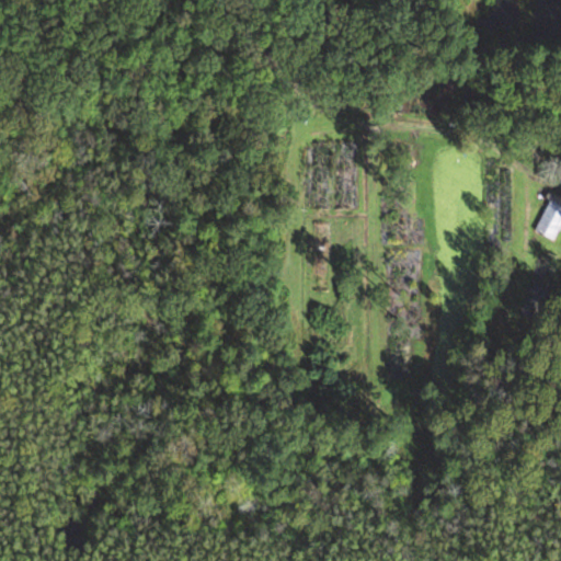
[(329,142),(313,142),(312,208),(328,208),(329,142)]
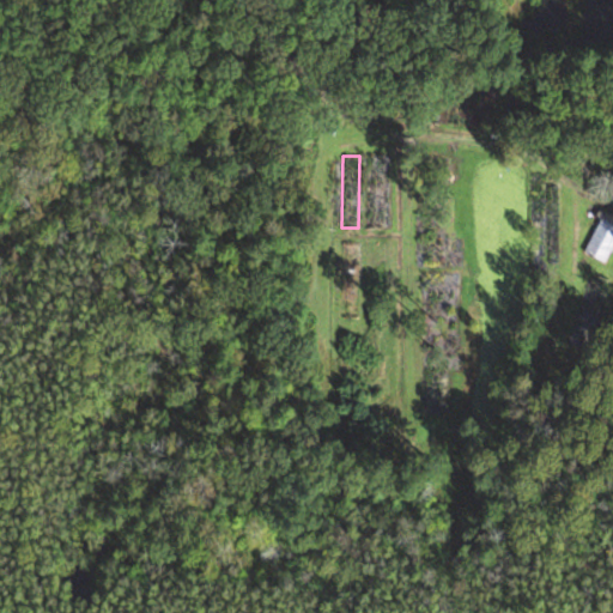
[(383,228),(383,156),(364,156),(364,228),(383,228)]
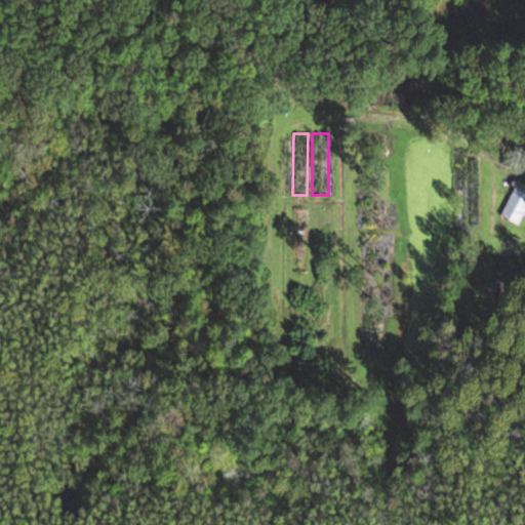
[(520,225),(524,211),(524,191),(514,187),(501,216),(520,225)]
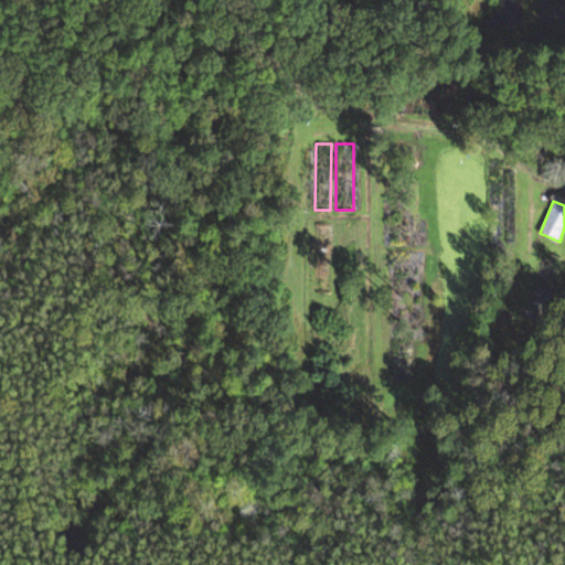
[(331,295),(331,225),(313,225),(312,295),(331,295)]
